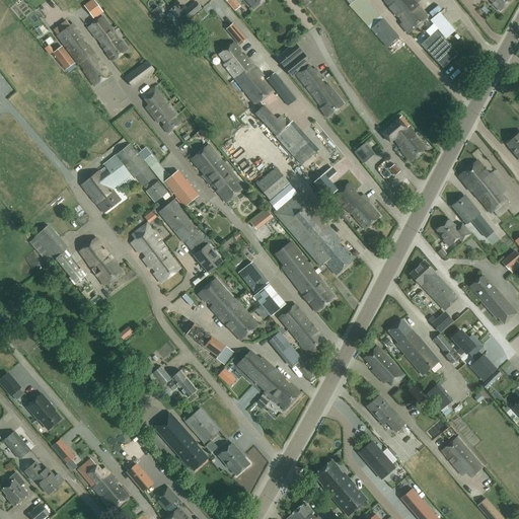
[(234,0),(227,0),(226,1),(234,11),(240,6),(234,0)]
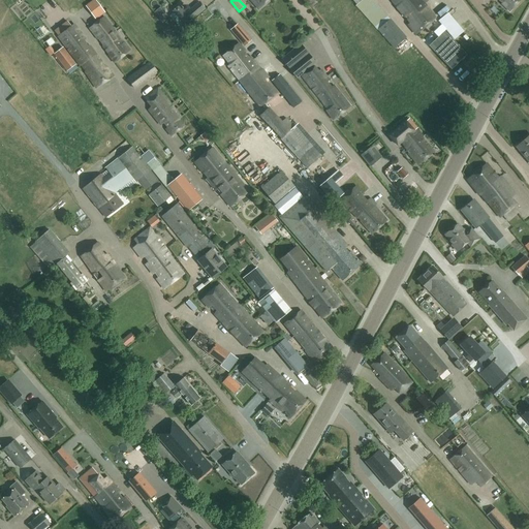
[(250,0),(259,9),(269,0),(250,0)]
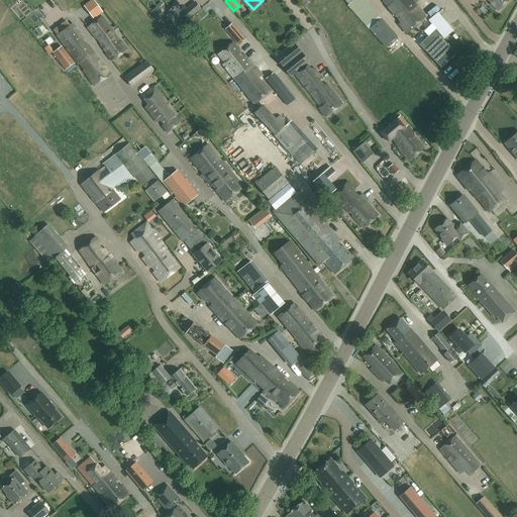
[(385,46),(397,37),(365,0),(355,0),(349,6),(385,46)]
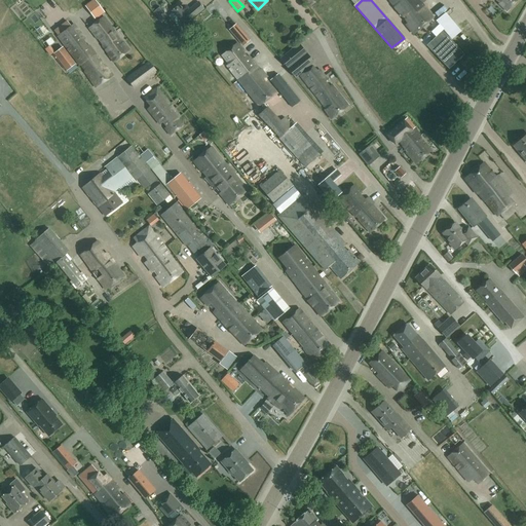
[(433,19),(417,0),(389,0),(389,1),(408,23),(406,25),(413,34),(433,19)]
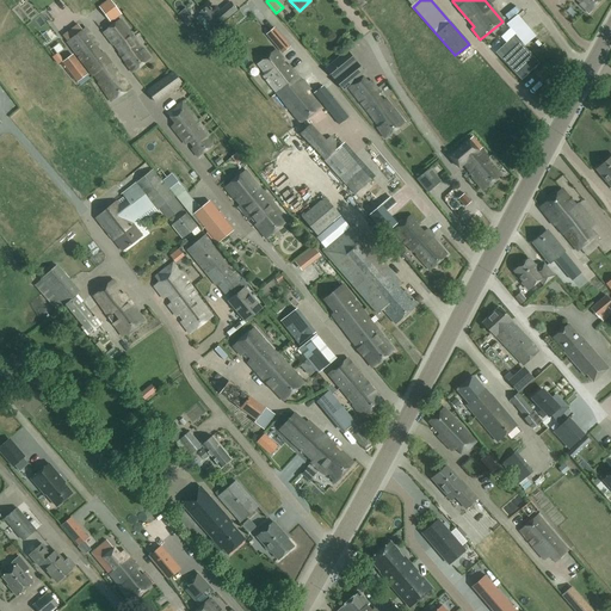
[(574,0),(588,13),(600,0),(574,0)]
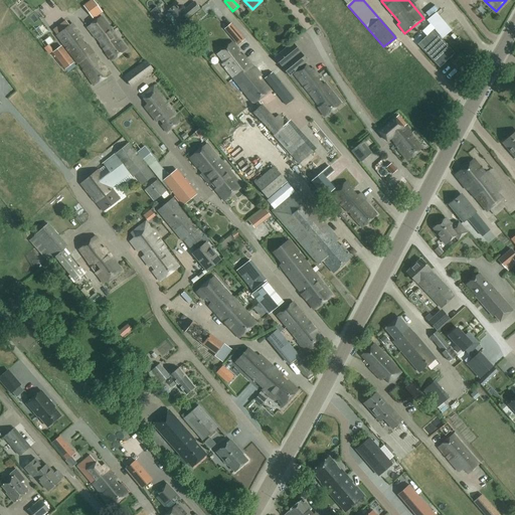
[(167,10),(168,11),(179,25),(192,15),(186,7),(181,12),(175,5),(167,10)]
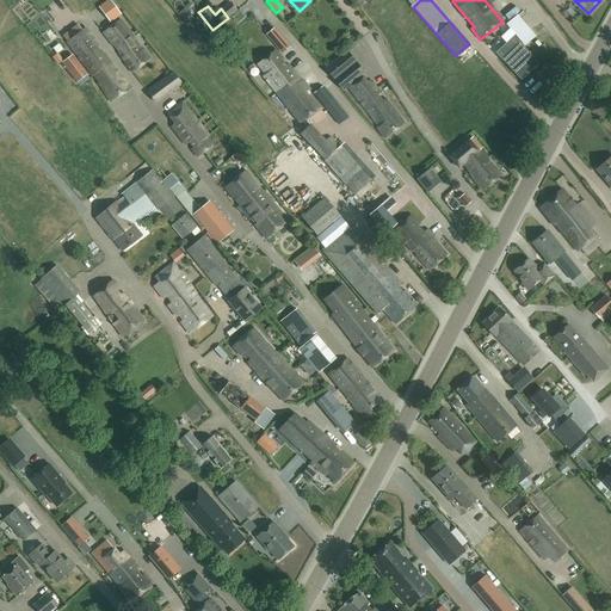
[(525,45),(535,37),(517,16),(507,24),(525,45)]
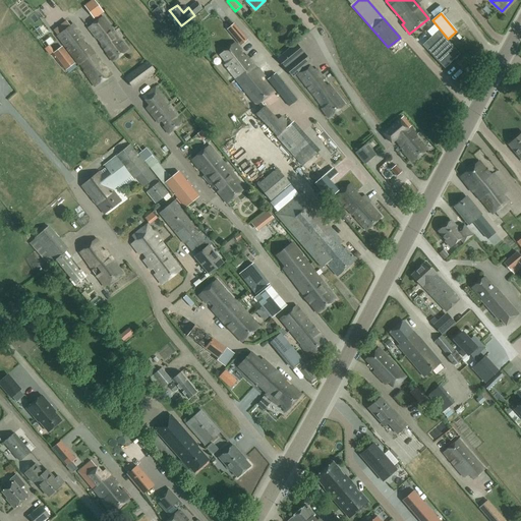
[(122,44),(102,17),(88,29),(96,39),(99,38),(102,43),(101,45),(104,49),(104,48),(107,53),(106,54),(112,61),(128,50),(123,43),(122,44)]
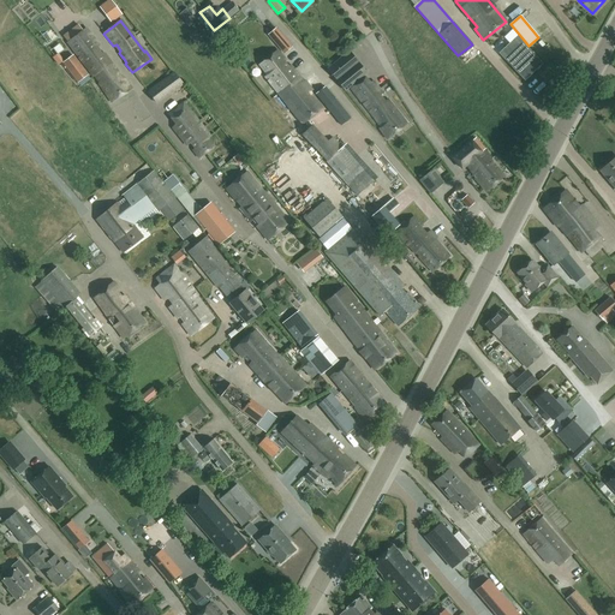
[(83,30),(78,24),(64,35),(67,41),(72,48),(85,63),(99,82),(107,97),(111,102),(131,89),(124,78),(121,78),(118,72),(118,71),(103,53),(100,53),(95,47),(97,43),(91,35),(87,28),(83,30)]
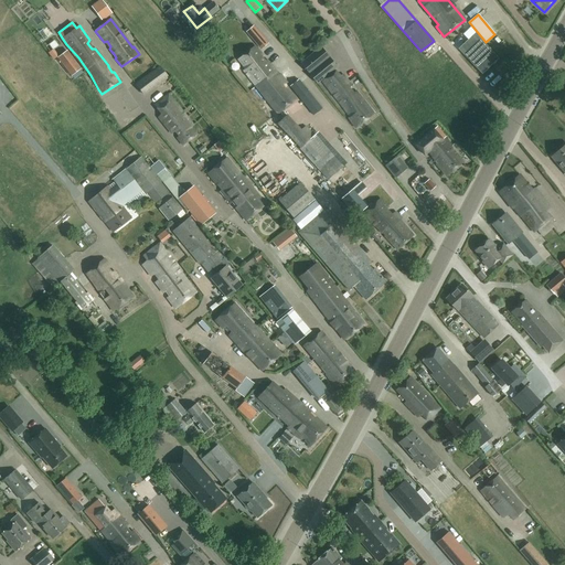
[(246,32),(260,50),(268,43),(254,25),(246,32)]
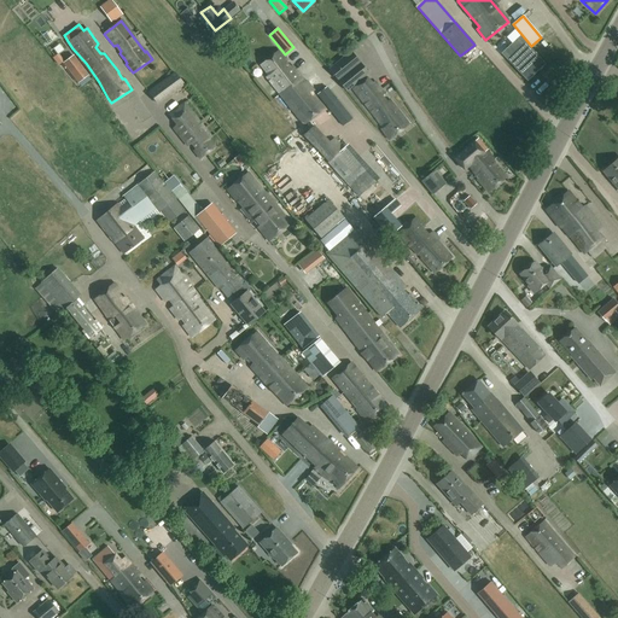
[(347,91),(368,73),(360,62),(350,51),(328,69),(337,80),(347,91)]
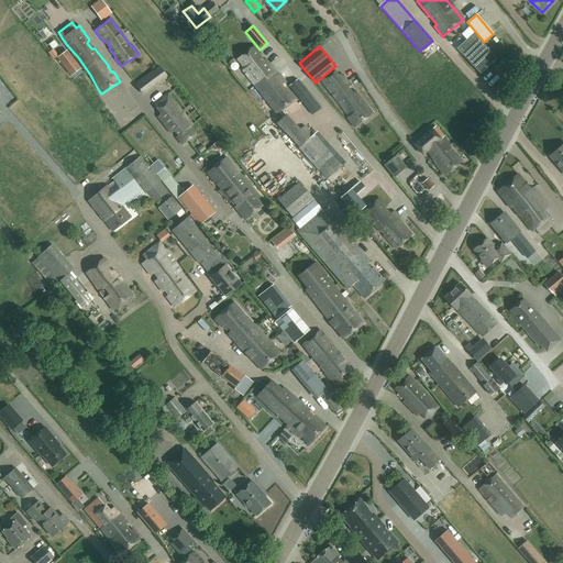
[(254,86),(274,70),(267,62),(266,62),(254,47),(238,61),(245,69),(243,72),(254,86)]
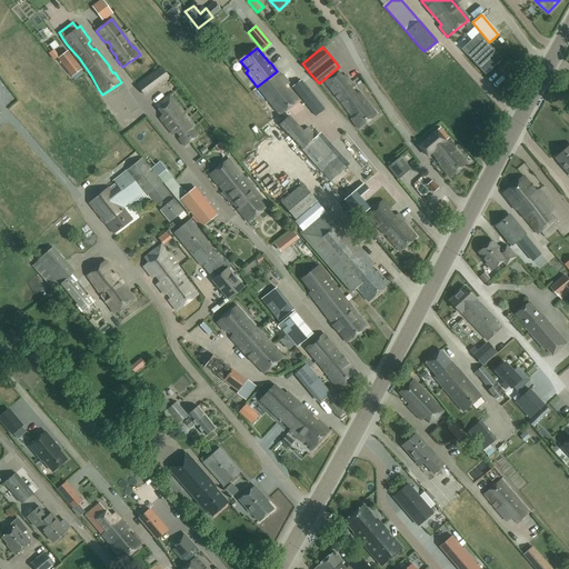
[(82,69),(68,50),(58,58),(72,77),(82,69)]
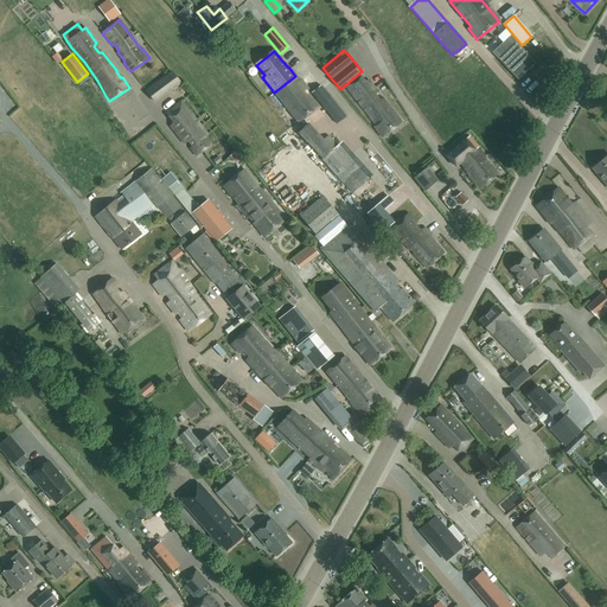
[(152,101),(163,94),(164,95),(167,93),(168,94),(181,83),(174,72),(158,84),(153,78),(144,87),(152,101)]
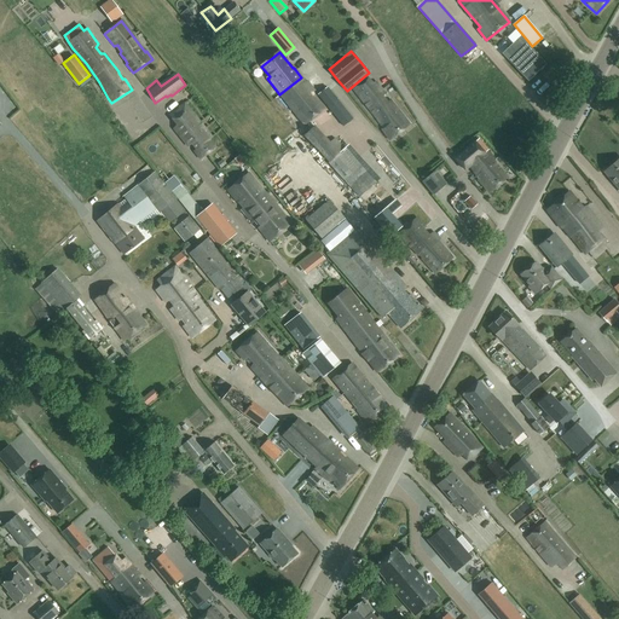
[(374,84),(369,76),(353,88),(377,120),(376,120),(382,127),(381,129),(389,140),(410,123),(392,100),(388,103),(382,96),(385,93),(376,82),(374,84)]
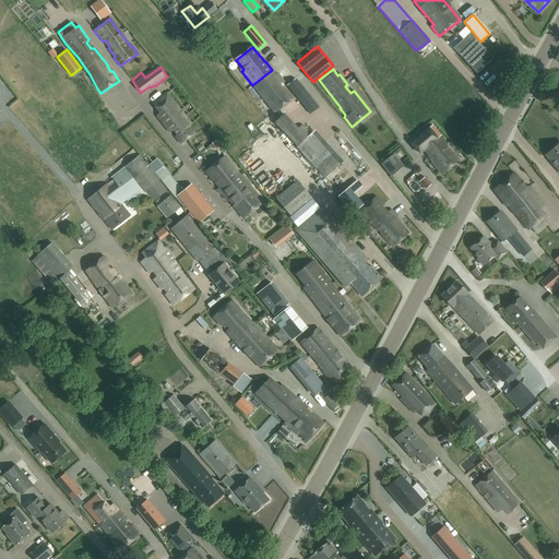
[(276,75),(272,70),(252,85),(274,113),(293,98),(282,84),(285,82),(278,73),(276,75)]
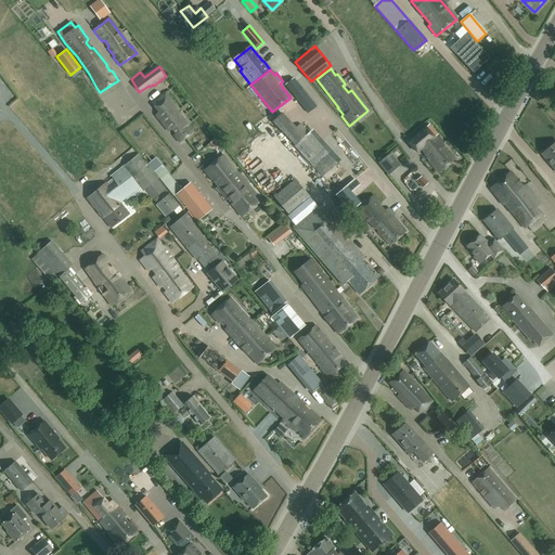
[(308,114),(317,106),(294,78),(285,85),(308,114)]
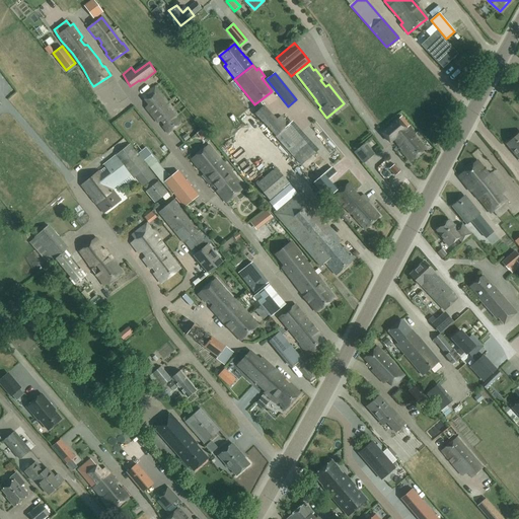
[(180,124),(175,117),(177,115),(168,103),(169,103),(155,86),(147,92),(142,96),(148,105),(146,108),(157,123),(160,121),(163,125),(160,128),(165,135),(180,124)]
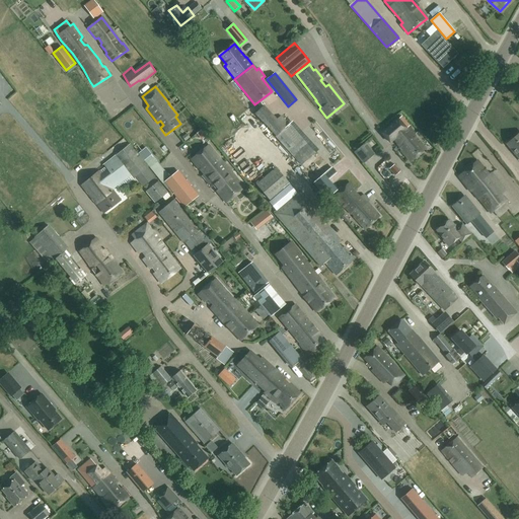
[(264,105),(254,114),(276,137),(289,125),(281,116),(277,119),(264,105)]
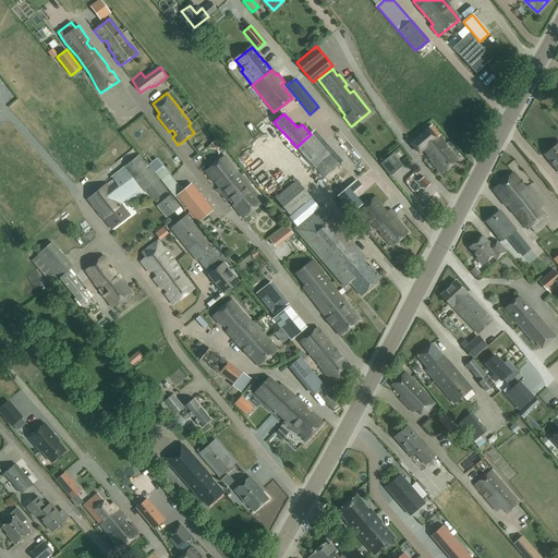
[(431,125),(410,143),(420,155),(423,152),(432,161),(431,162),(440,174),(457,160),(447,148),(446,146),(437,135),(439,134),(431,125)]
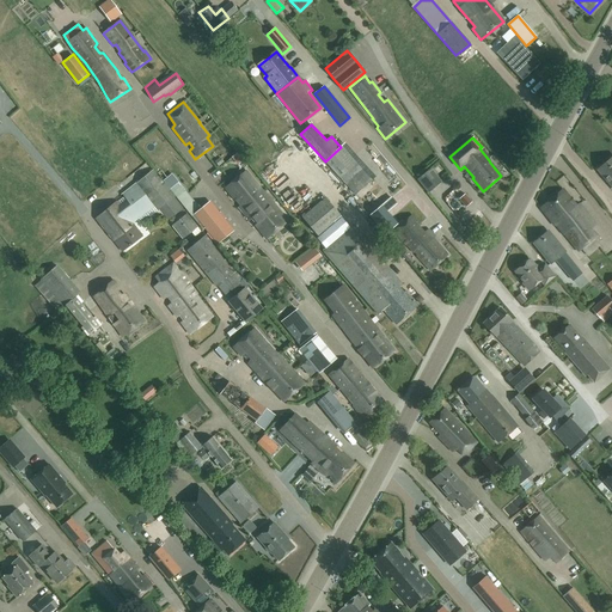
[(231,157),(238,165),(245,159),(238,152),(231,157)]
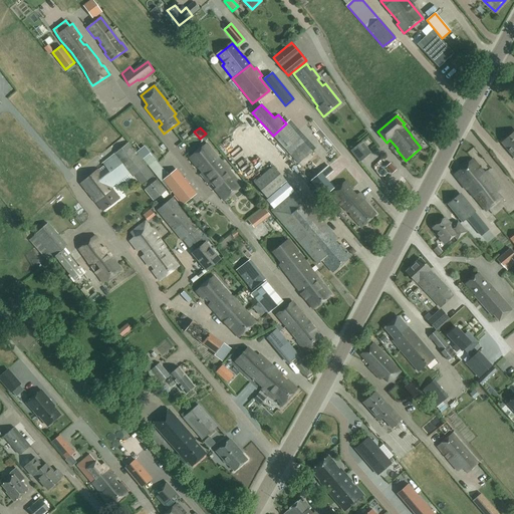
[(513,133),(502,143),(513,157),(513,133)]
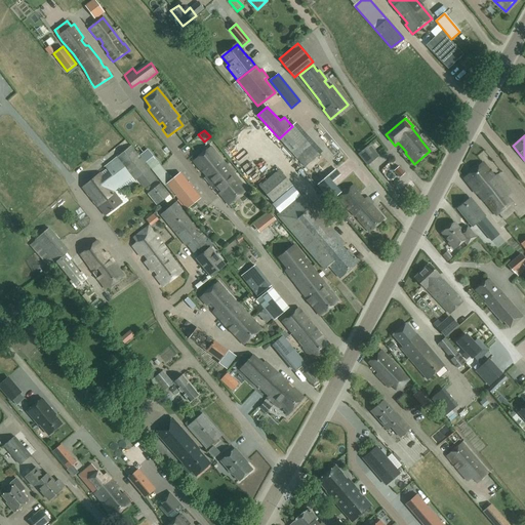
[(367,165),(378,156),(369,145),(358,154),(367,165)]
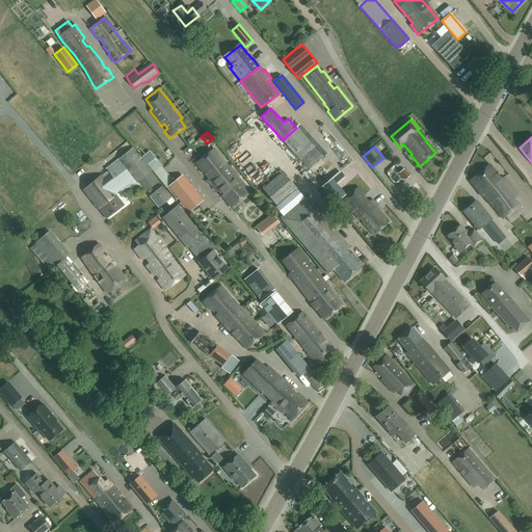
[(159,181),(141,158),(133,148),(106,168),(112,176),(105,181),(101,177),(84,190),(106,218),(124,205),(115,194),(134,180),(136,183),(137,182),(145,191),(159,181)]
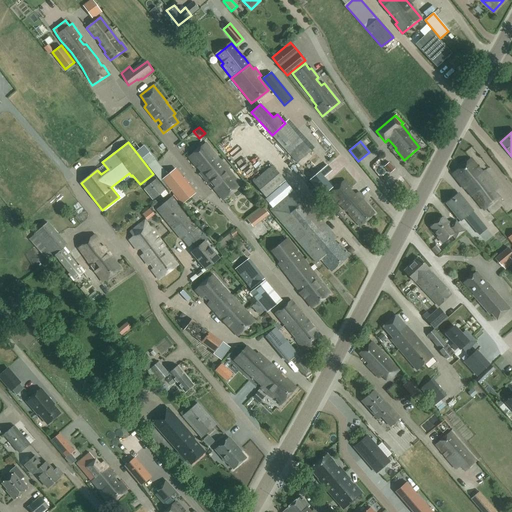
[(241,186),(206,143),(188,157),(200,172),(199,173),(209,185),(209,184),(223,200),(241,186)]
